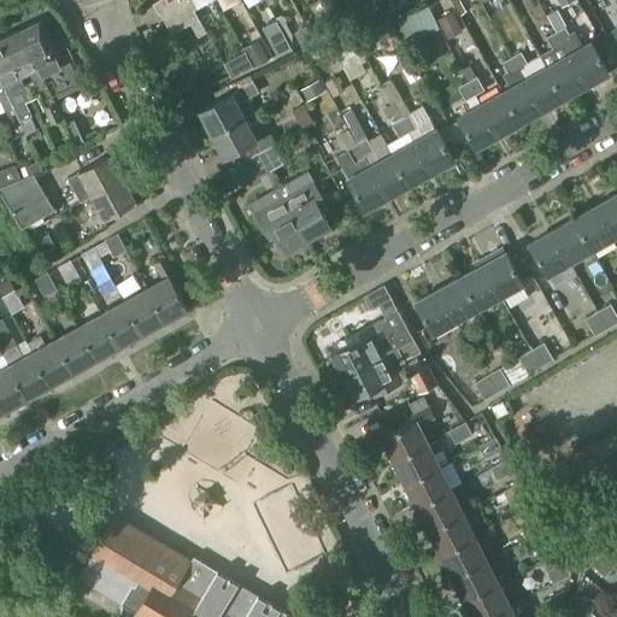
[(160,0),(156,4),(162,12),(159,13),(171,35),(189,24),(198,37),(206,33),(193,11),(195,10),(189,0),(160,0)]
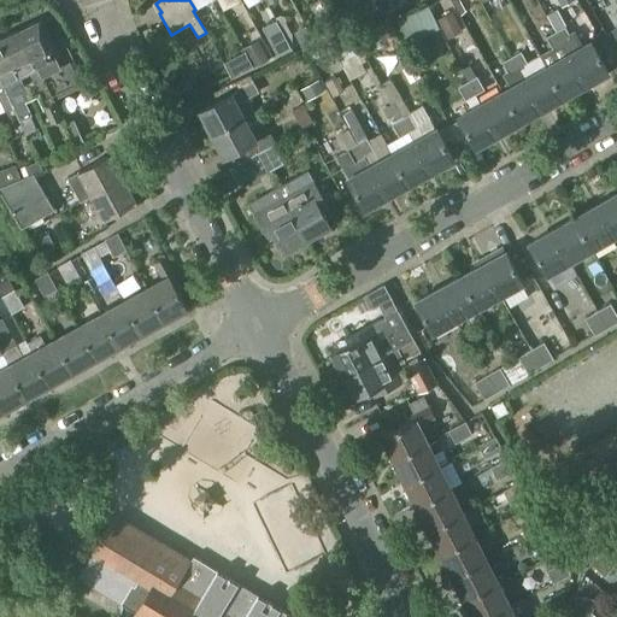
[(368,21),(383,13),(378,5),(364,12),(368,21)]
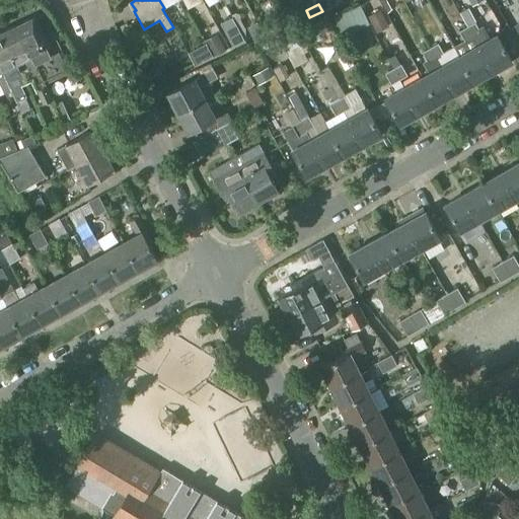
[(281,13),(289,28),(303,20),(295,5),(281,13)]
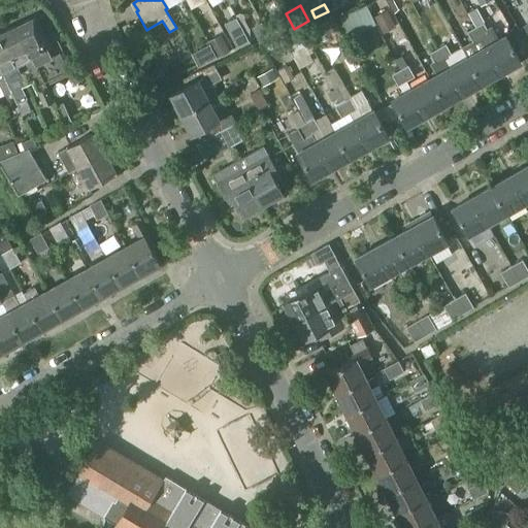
[(347,38),(375,25),(366,6),(338,19),(347,38)]
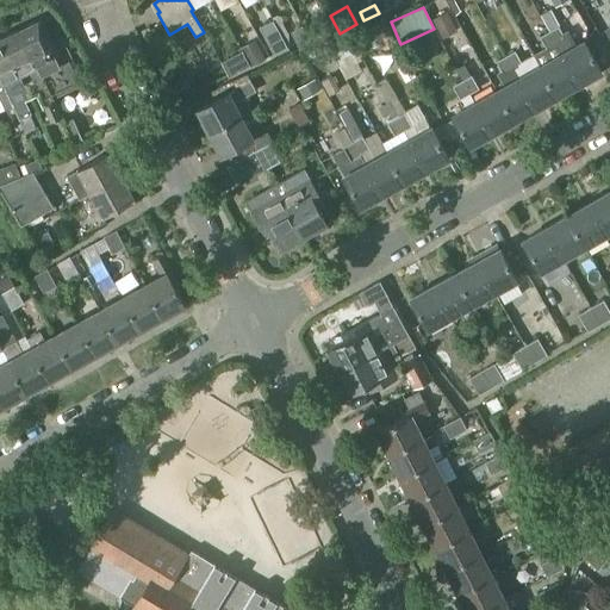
[(315,14),(325,35),(334,29),(323,10),(315,14)]
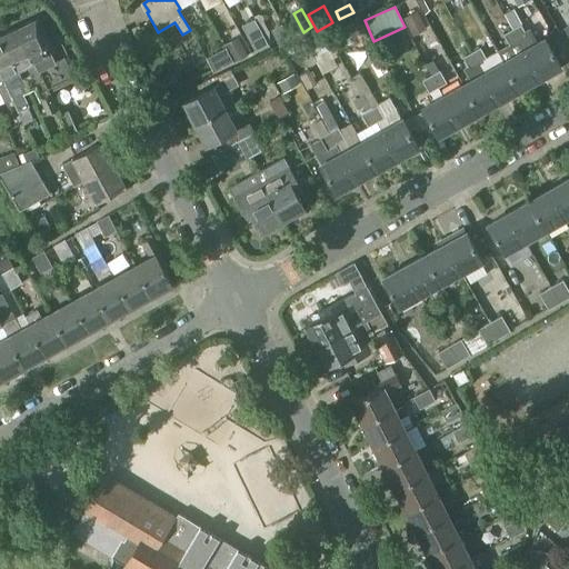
[(426,30),(417,12),(403,19),(412,37),(426,30)]
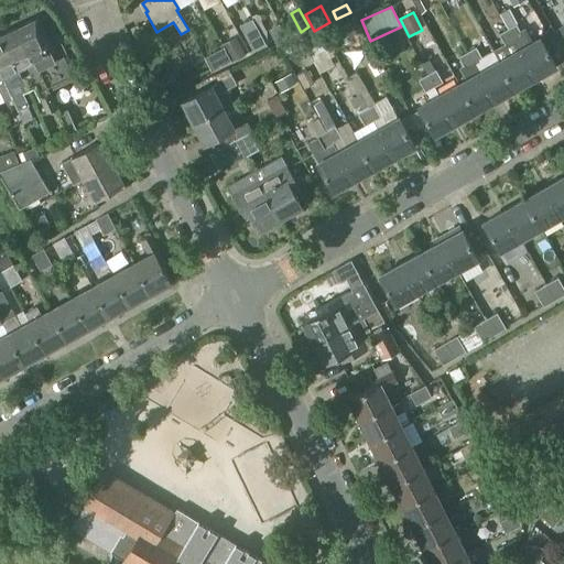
[(19,26),(44,82),(56,107),(47,88),(74,76),(57,39),(46,44),(35,19),(19,26)]
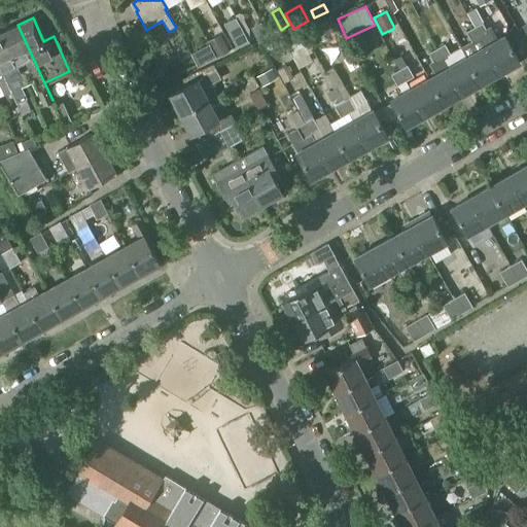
[(237,47),(248,41),(237,19),(224,25),(237,47)]
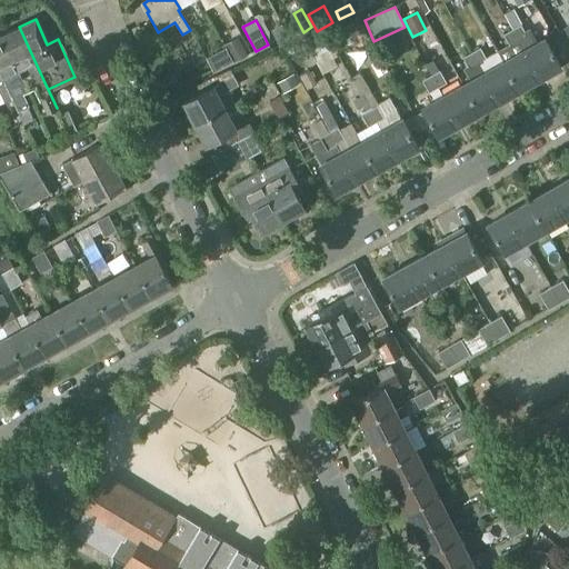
[(280,47),(290,41),(281,25),(271,31),(280,47)]
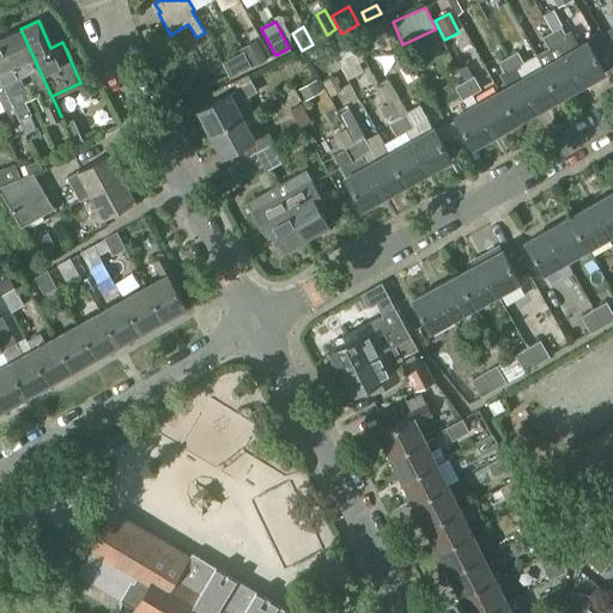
[(565,35),(560,28),(551,34),(581,85),(604,73),(587,44),(580,48),(570,32),(565,35)]
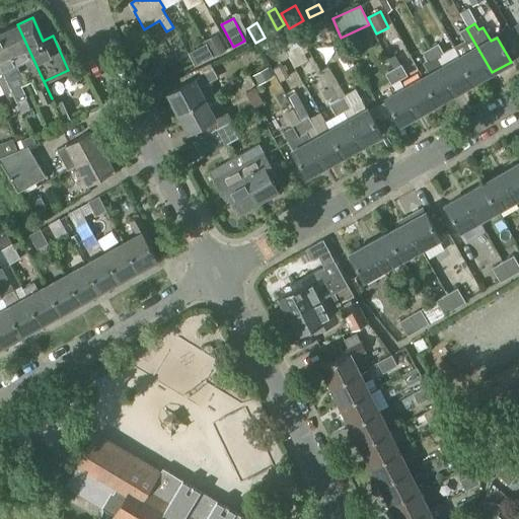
[(52,98),(41,75),(17,24),(3,31),(17,63),(27,84),(32,81),(42,102),(52,98)]
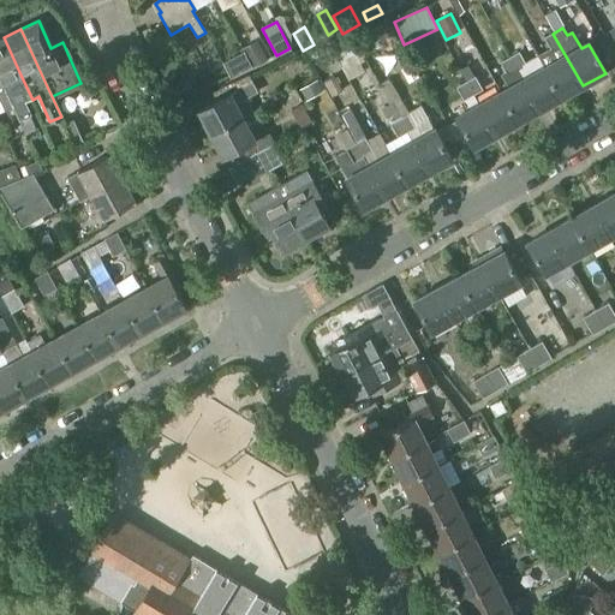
[(561,97),(562,97),(583,85),(553,34),(544,39),(550,49),(537,57),(561,97)]
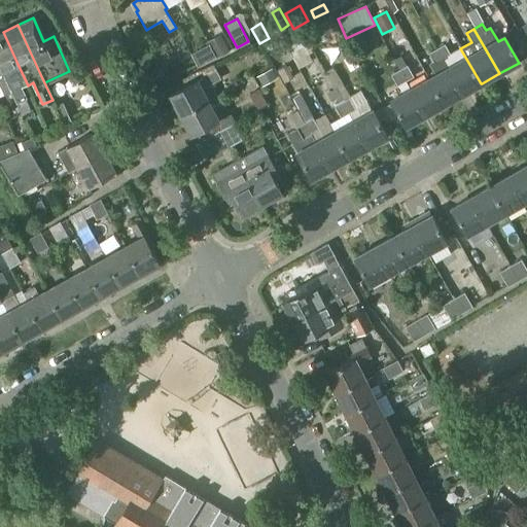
[(28,85),(18,64),(3,32),(0,33),(0,65),(11,90),(10,91),(15,102),(14,102),(21,114),(30,110),(25,100),(26,99),(21,89),(28,85)]
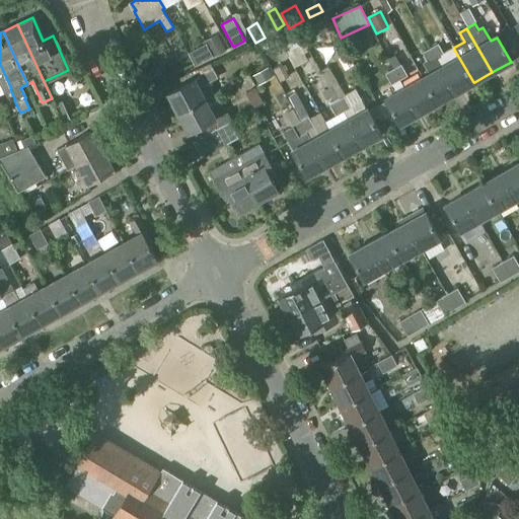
[(213,58),(226,51),(217,34),(204,42),(213,58)]
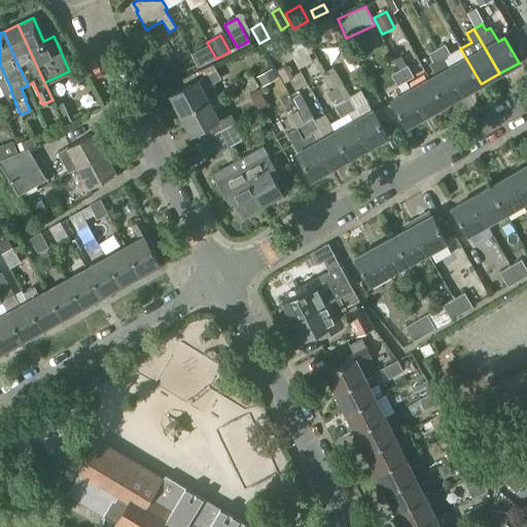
[(288,45),(286,45),(299,69),(312,62),(306,50),(311,47),(305,36),(301,38),(288,45)]
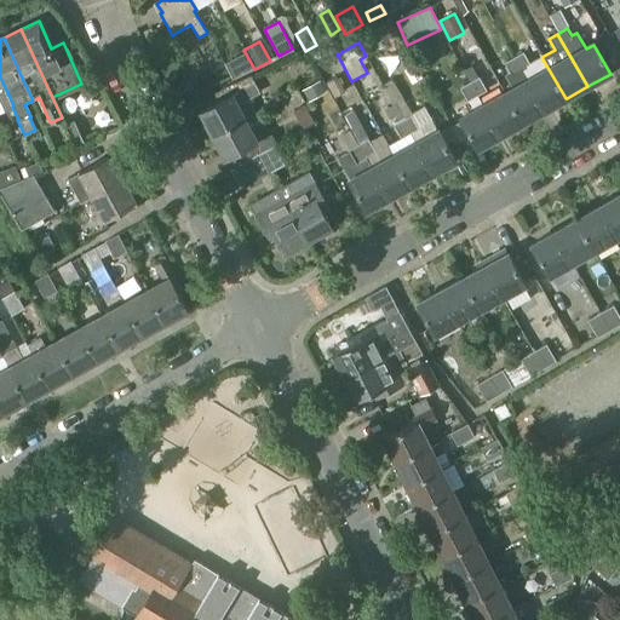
[(309,52),(333,98),(343,92),(319,46),(309,52)]
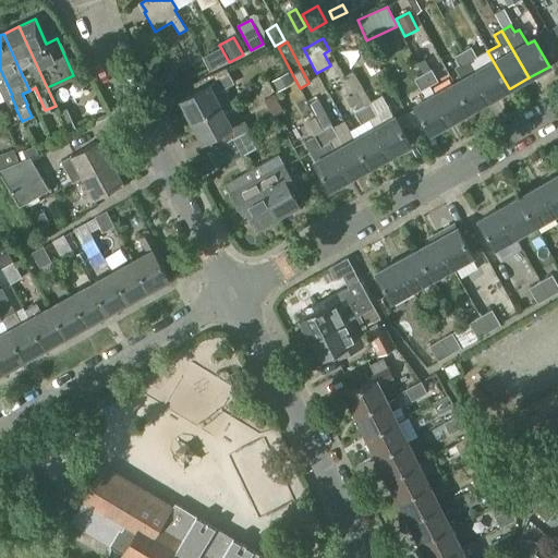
[(220,47),(201,57),(207,71),(228,60),(220,47)]
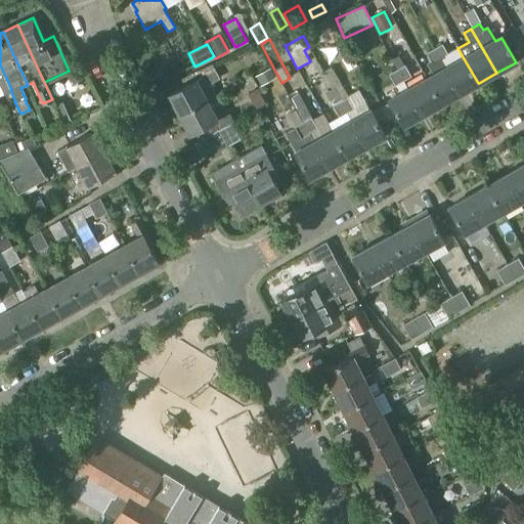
[(447,54),(442,45),(434,49),(460,93),(478,83),(457,48),(447,54)]
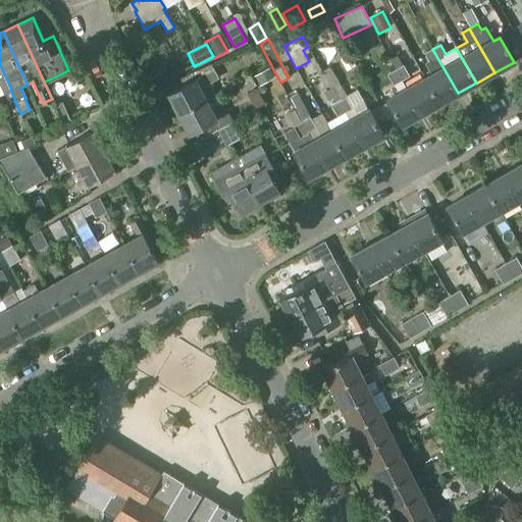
[(439,103),(458,94),(458,93),(432,49),(424,53),(428,61),(425,63),(432,75),(426,80),(439,103)]
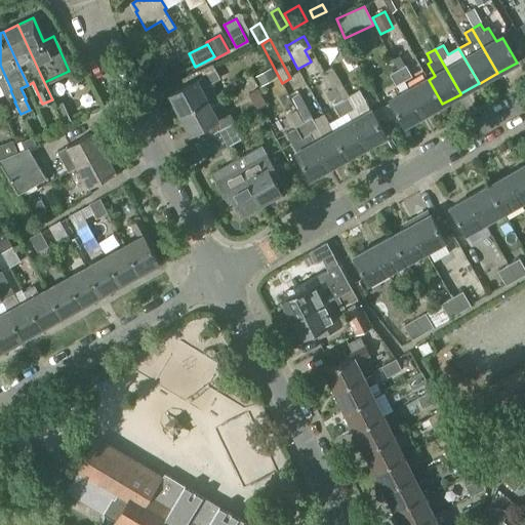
[(392,59),(398,71),(405,67),(399,55),(392,59)]
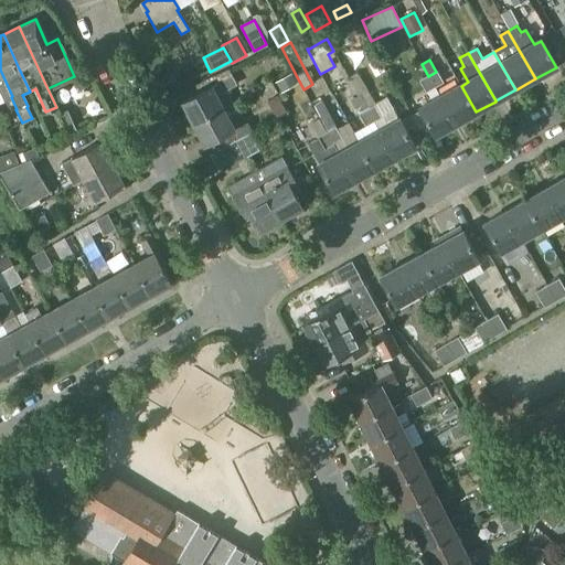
[(0,91),(4,100),(11,97),(12,96),(0,70),(0,91)]
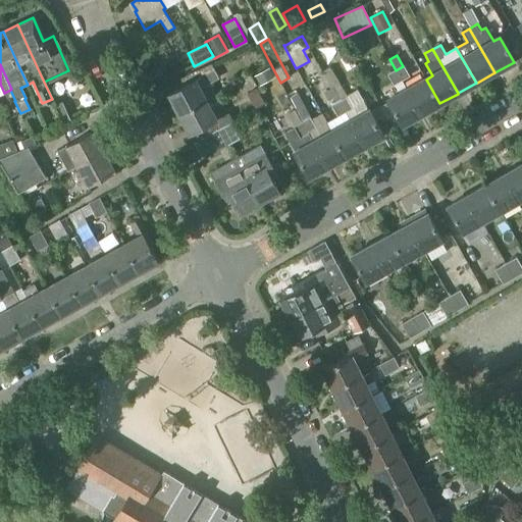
[(396,70),(402,81),(410,77),(404,65),(403,66),(396,70)]
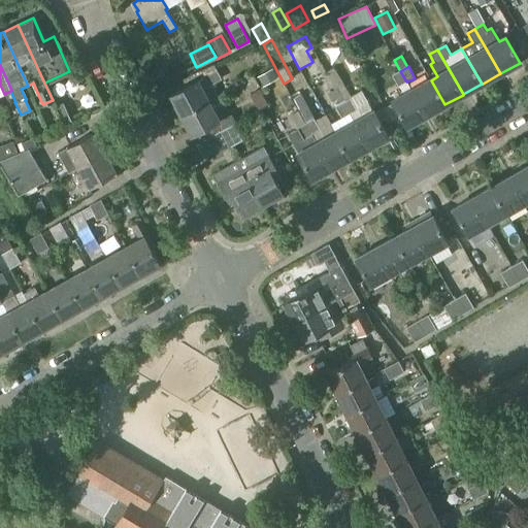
[(272,69),(258,77),(262,87),(277,78),(272,69)]
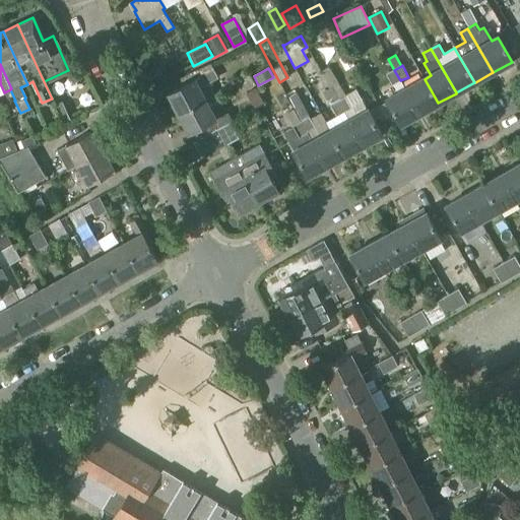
[(207,84),(217,78),(213,70),(194,80),(169,93),(179,114),(204,100),(204,101),(213,95),(207,84)]
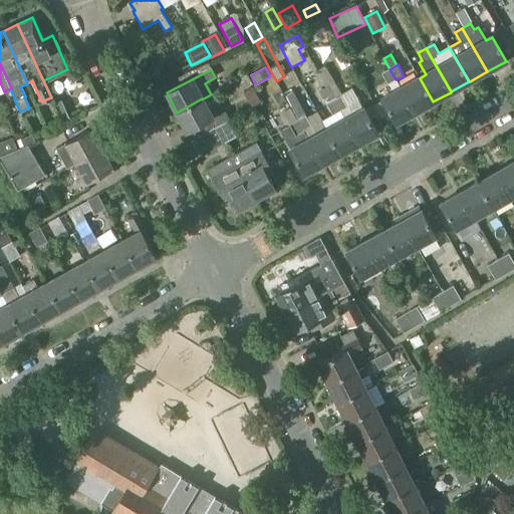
[(325,88),(334,82),(326,69),(317,74),(325,88)]
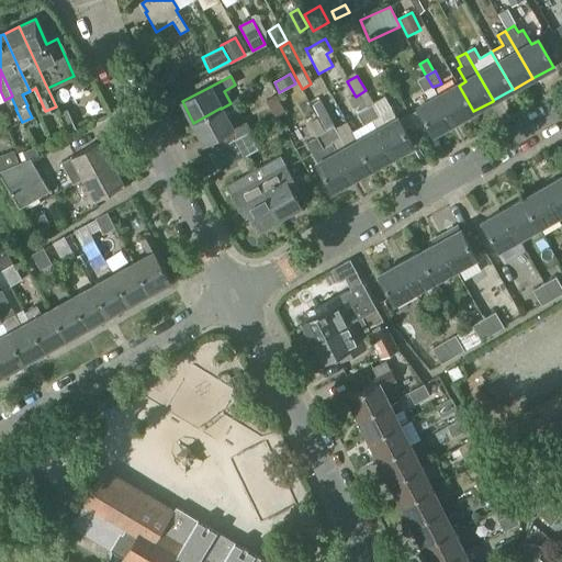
[(438,97),(433,87),(426,76),(417,80),(424,92),(425,92),(430,101),(417,109),(433,135),(453,123),(438,97)]
